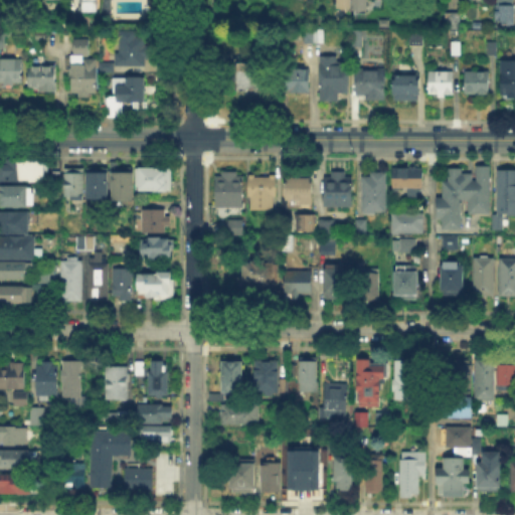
[(95,0),(95,12),(83,12),(83,0),(95,0)]
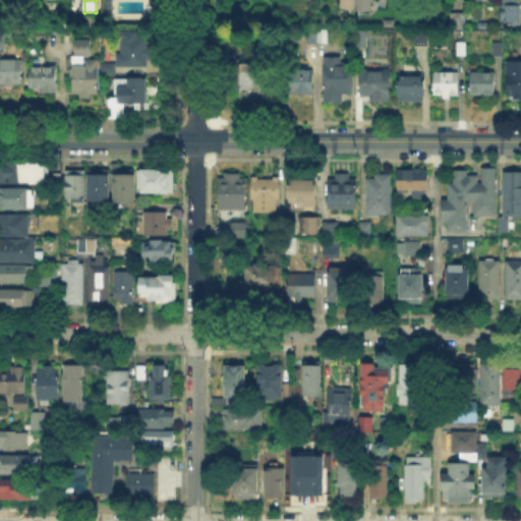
[(343,9),(343,0),(353,0),(353,9),(343,9)]
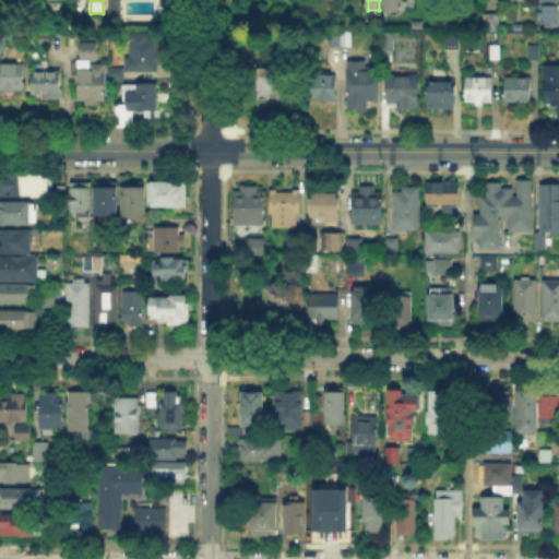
[(403,0),(403,10),(384,10),(384,0),(403,0)]
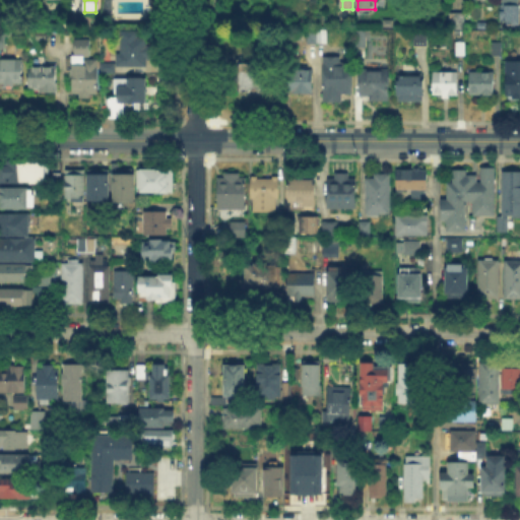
[(505,23),(505,0),(518,0),(518,23),(505,23)]
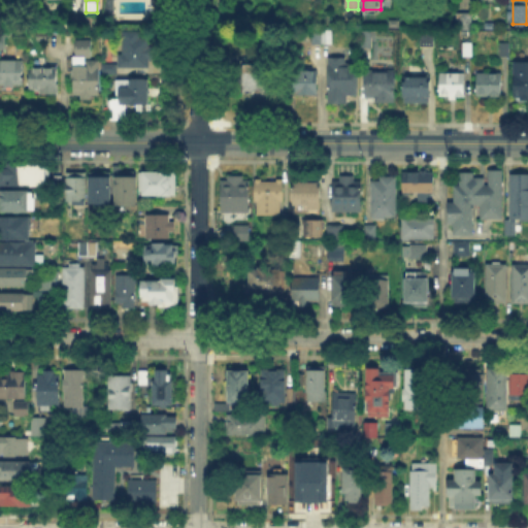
[(461,28),(461,15),(472,15),(472,28),(461,28)]
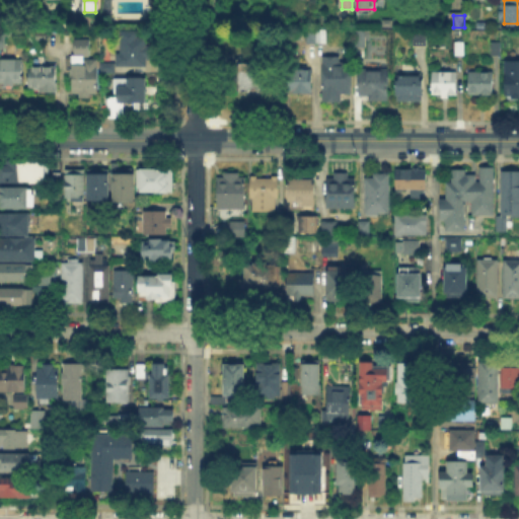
[(307,44),(307,32),(325,32),(325,44),(307,44)]
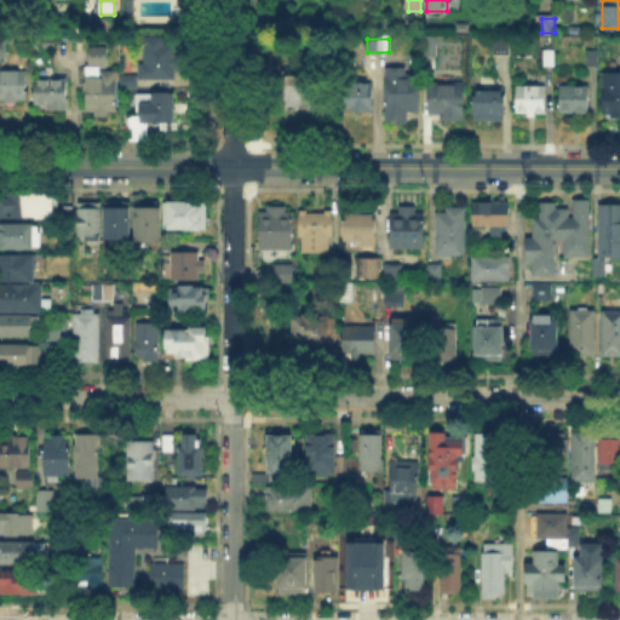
[(493,56),(493,39),(510,39),(510,56),(493,56)]
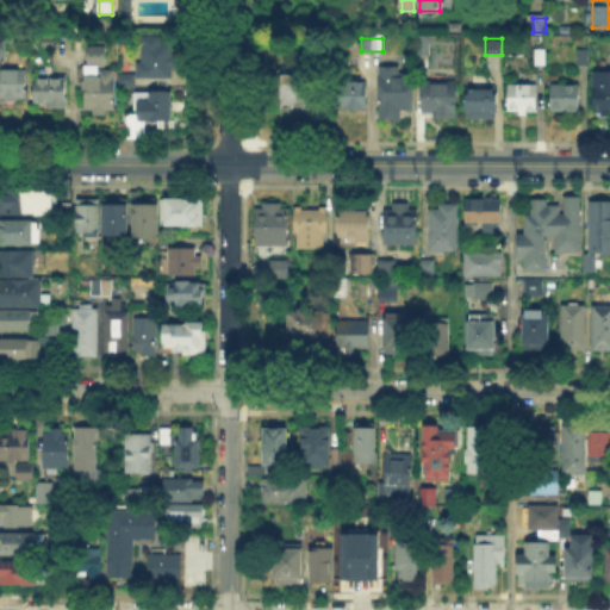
[(430,39),(430,57),(419,57),(421,39),(430,39)]
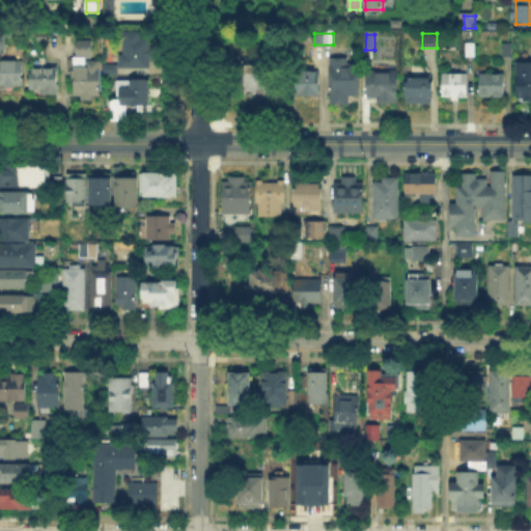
[(123,70),(124,35),(151,35),(151,70),(123,70)]
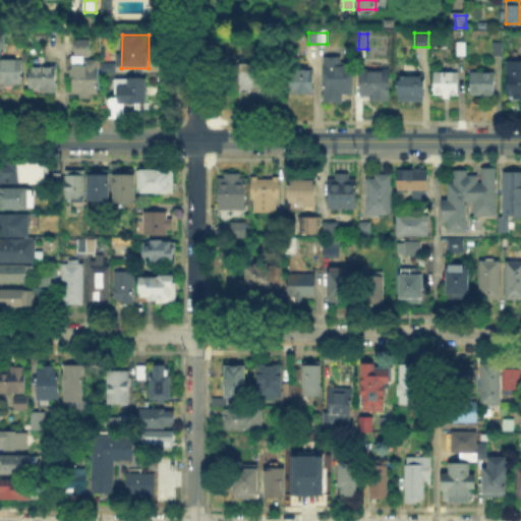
[(0,49),(0,36),(8,36),(8,49),(0,49)]
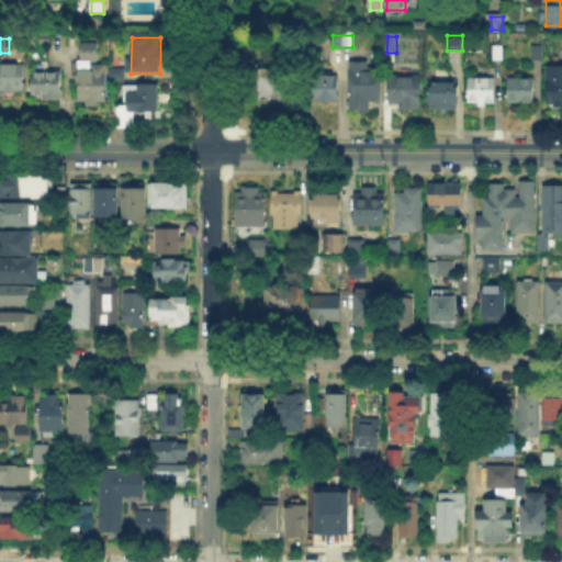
[(99,46),(99,63),(82,62),(82,46),(99,46)]
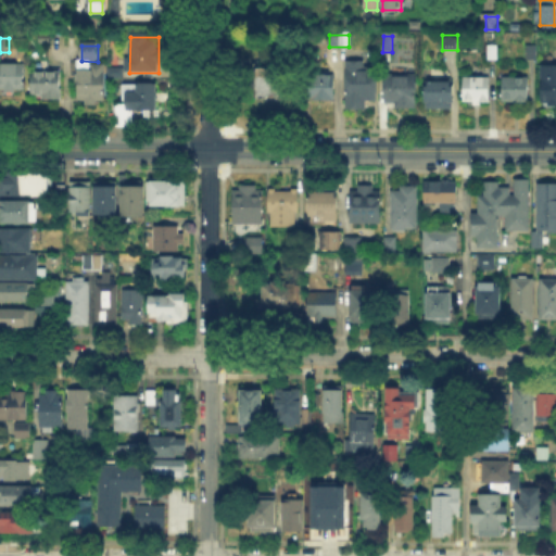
[(489,48),(502,48),(502,60),(489,60),(489,48)]
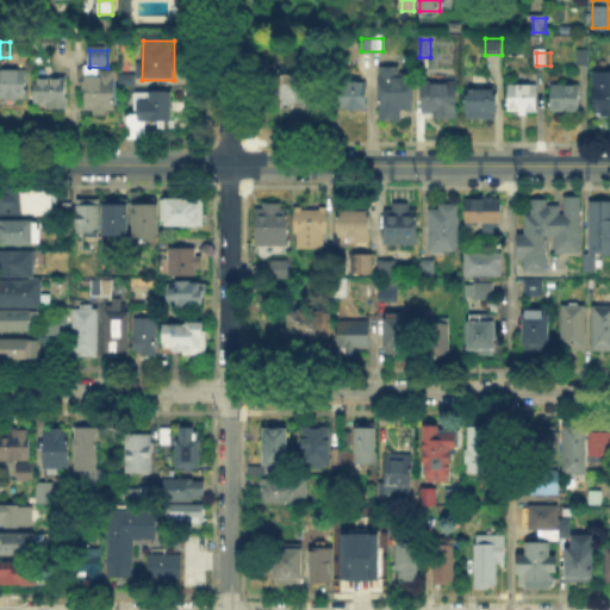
[(578,67),(578,53),(590,53),(590,67),(578,67)]
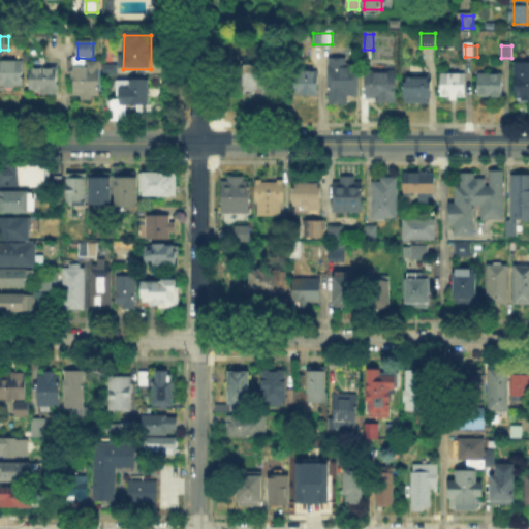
[(359,62),(358,99),(345,99),(345,104),(331,104),(331,62),(359,62)]
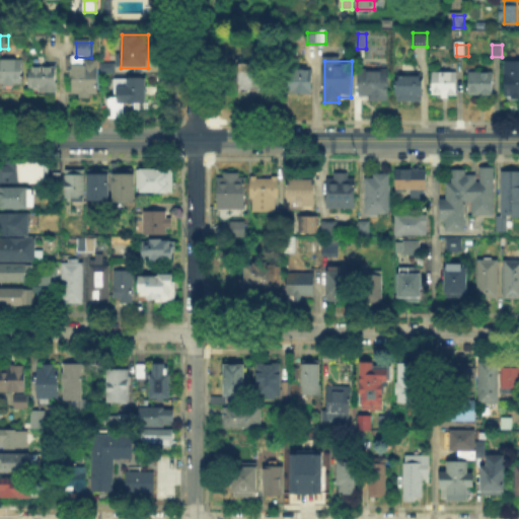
[(0,62),(23,62),(23,85),(0,85),(0,62)]
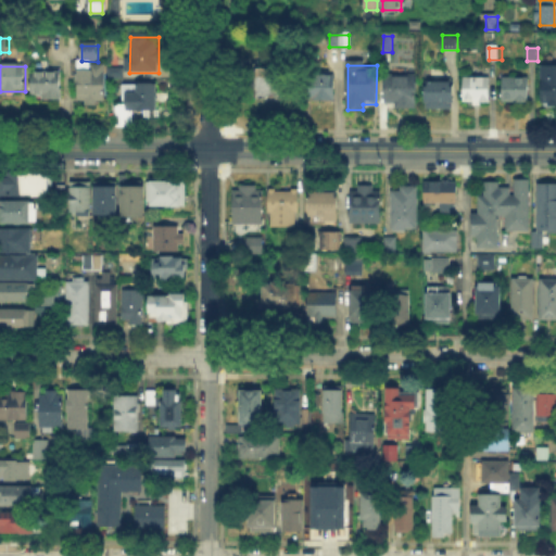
[(95,71),(95,66),(105,66),(105,103),(79,103),(79,71),(95,71)]
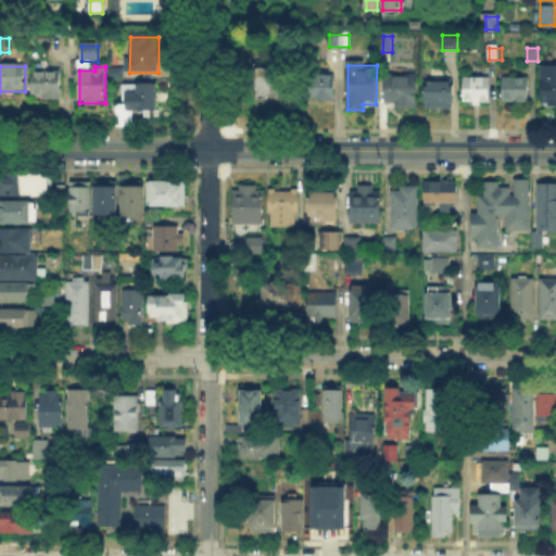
[(542,68),(555,68),(555,106),(542,106),(542,68)]
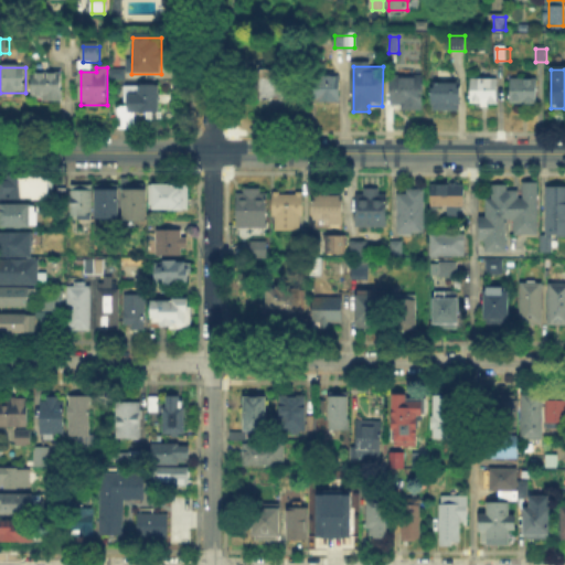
[(114,81),(114,71),(127,71),(127,81),(114,81)]
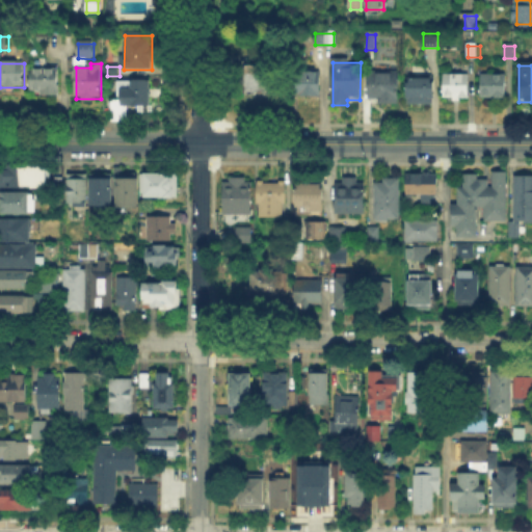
[(244,94),(244,68),(271,68),(271,94),(244,94)]
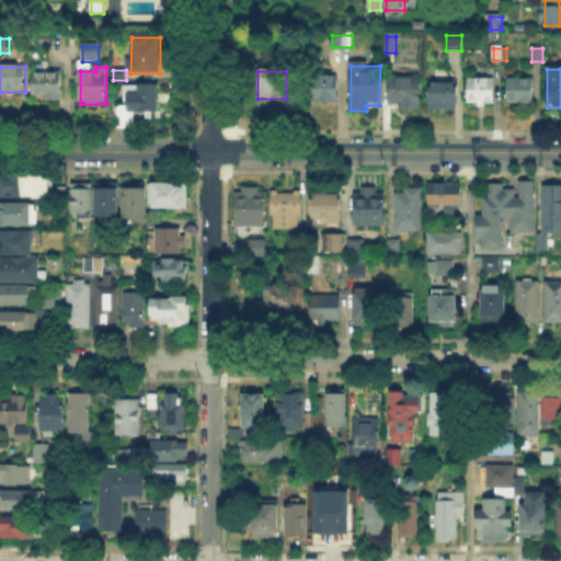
[(311,104),(311,72),(336,72),(336,104),(311,104)]
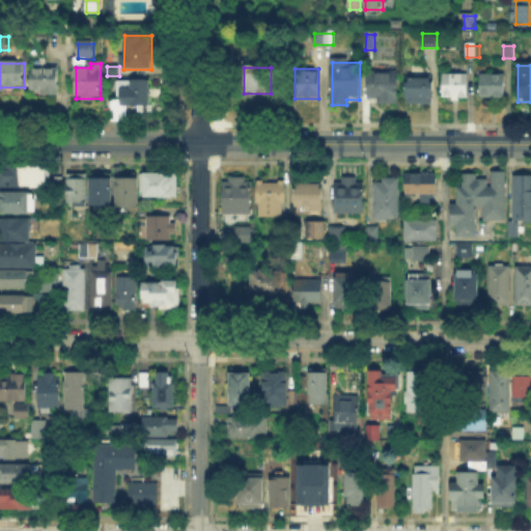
[(33,71),(60,71),(60,94),(33,94),(33,71)]
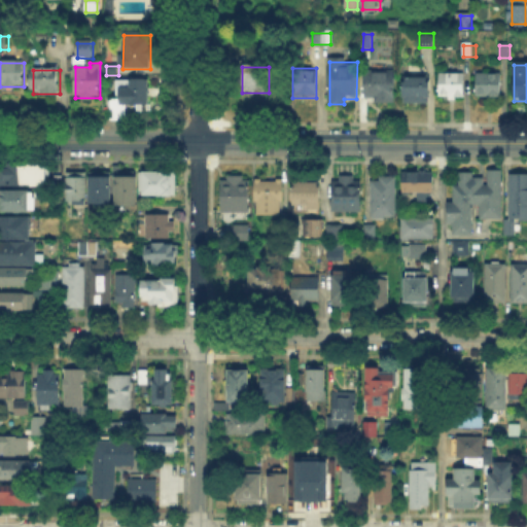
[(362,105),(362,72),(393,72),(393,105),(362,105)]
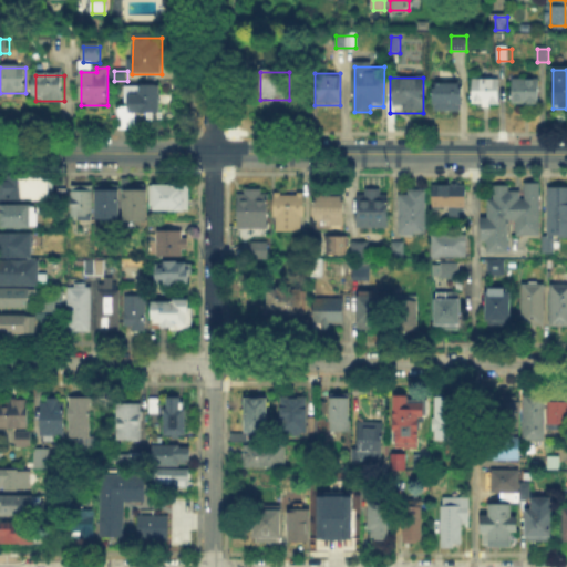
[(474,81),(498,81),(498,106),(474,106),(474,81)]
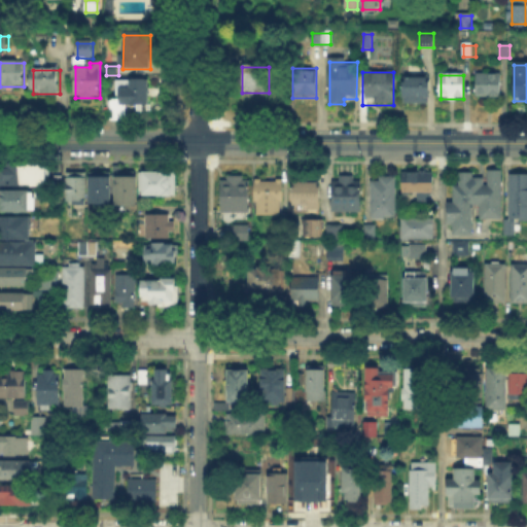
[(475,75),(501,75),(501,98),(475,98),(475,75)]
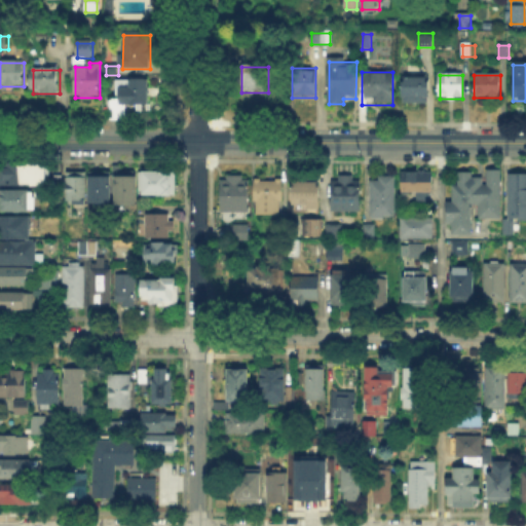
[(403,102),(403,76),(427,76),(427,103),(403,102)]
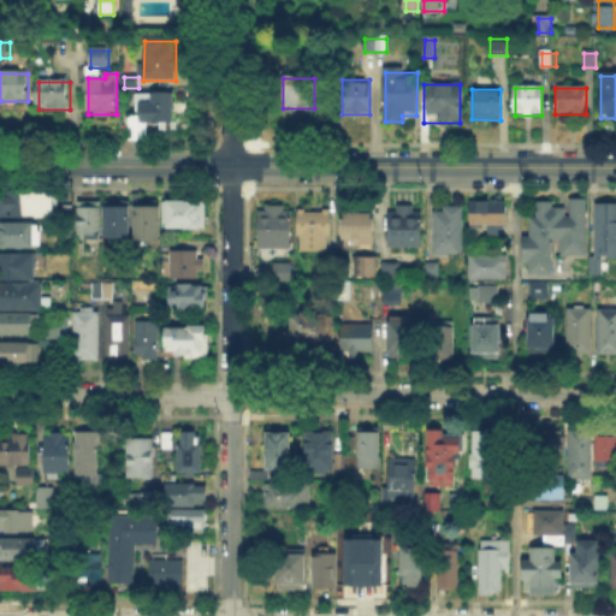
[(173,96),(173,123),(149,122),(149,141),(129,141),(129,113),(140,113),(140,95),(173,96)]
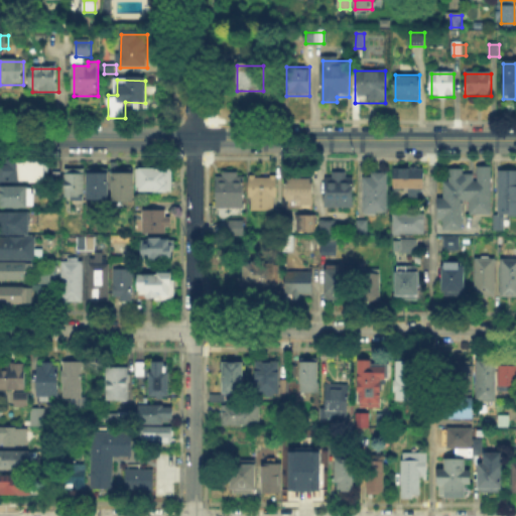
[(0,182),(0,160),(43,161),(43,182),(0,182)]
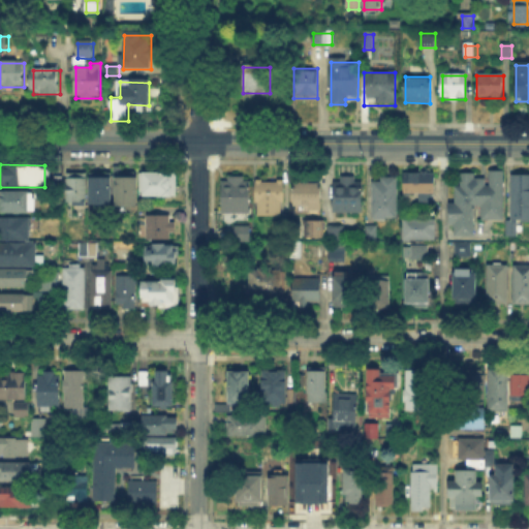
[(118,172),(136,172),(136,206),(118,206),(118,172)]
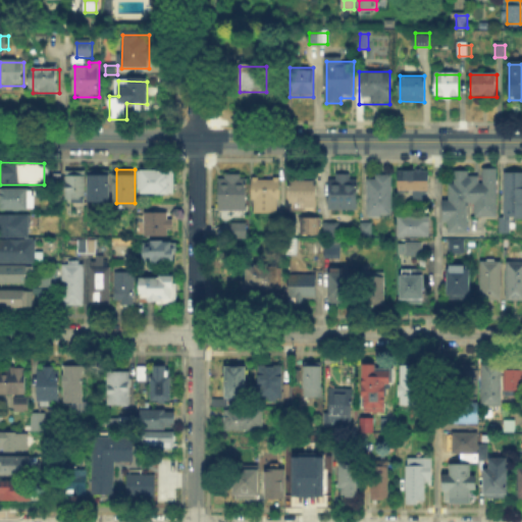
[(448,187),(454,187),(454,175),(482,175),(482,169),(498,170),(498,217),(474,217),(474,210),(469,210),(469,233),(448,233),(448,187)]
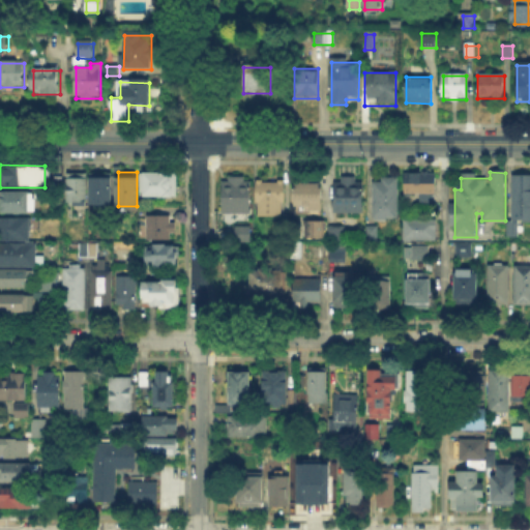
[(143,198),(143,173),(175,174),(175,199),(143,198)]
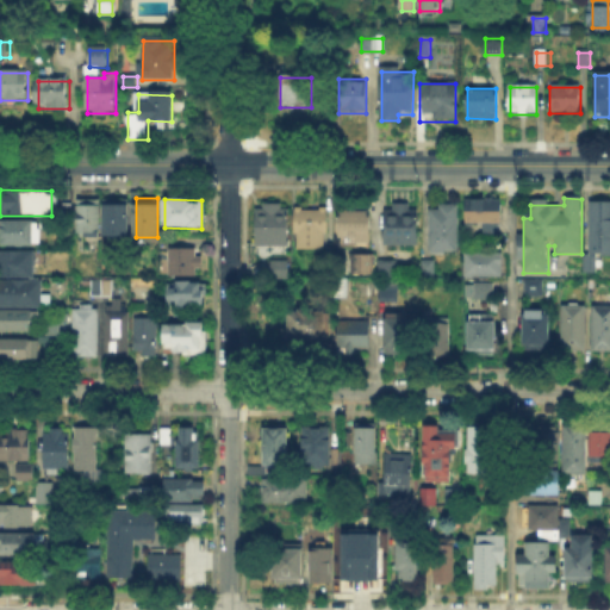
[(468,225),(468,200),(502,200),(502,240),(480,240),(480,225),(468,225)]
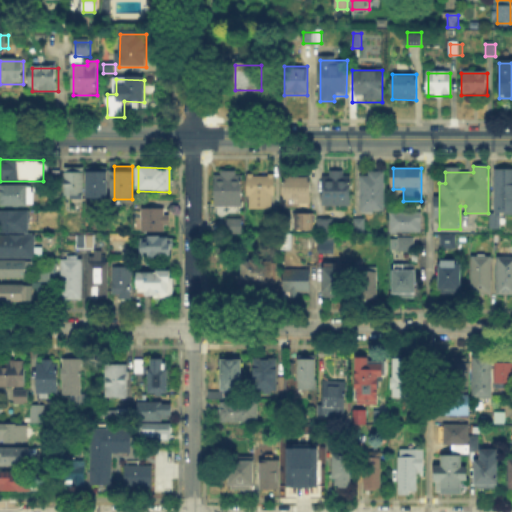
[(60,183),(47,182),(47,173),(52,173),(52,170),(60,170),(60,183)]
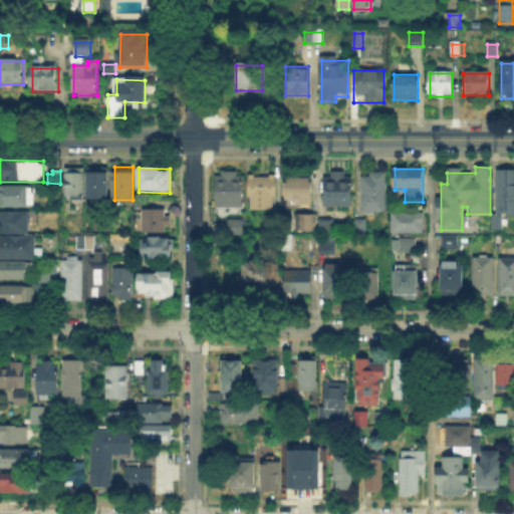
[(513,171),(513,215),(505,215),(505,231),(497,231),(497,171),(513,171)]
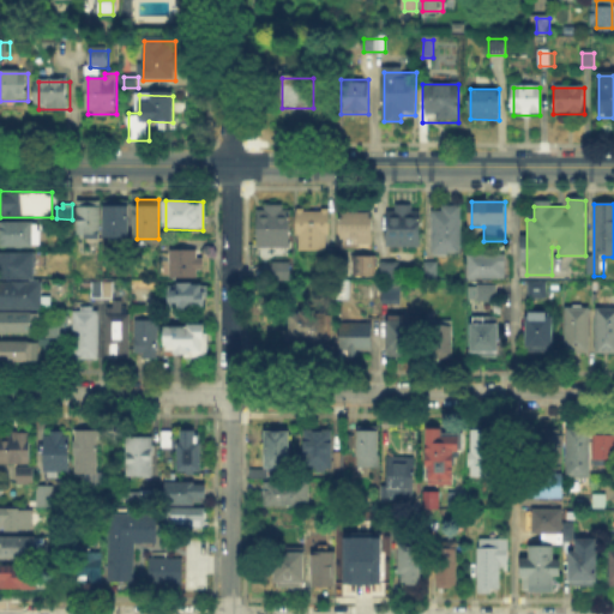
[(74,238),(74,205),(100,205),(98,238),(74,238)]
